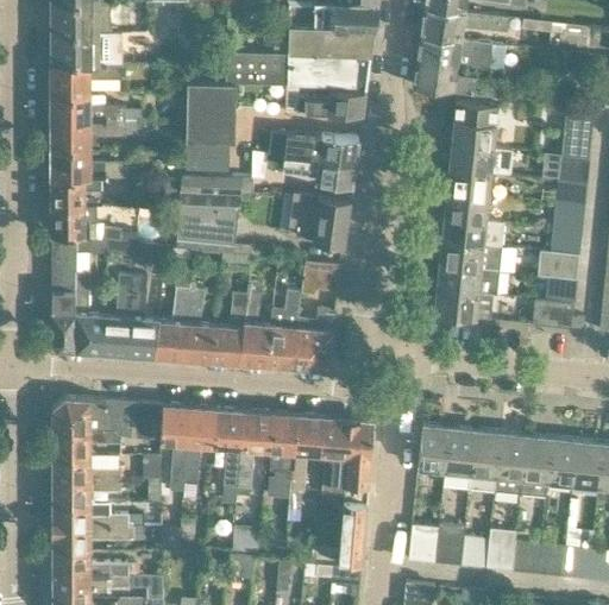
[(377,1),(322,0),(288,0),(288,24),(374,25),(377,1)]
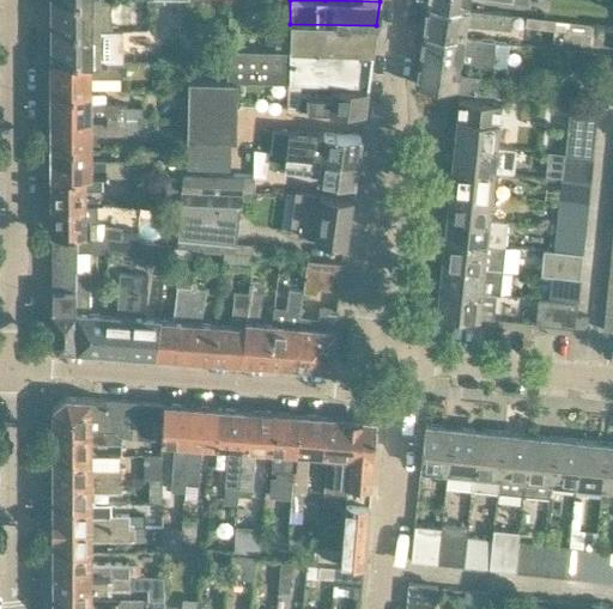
[(428,0),(426,8),(467,13),(468,0),(478,0),(513,4),(513,0),(428,0)]
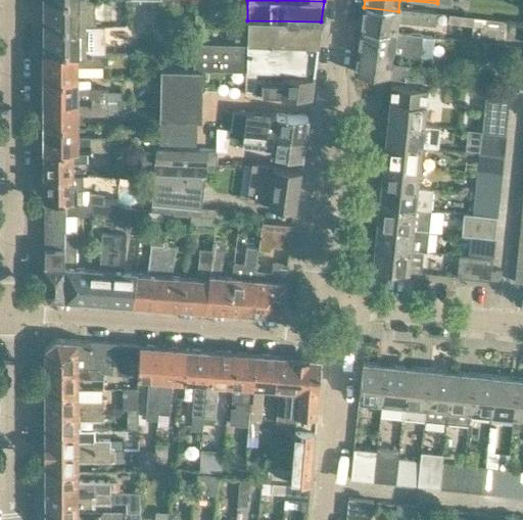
[(84,2),(84,1),(43,2),(43,29),(63,29),(95,28),(95,2),(84,2)]
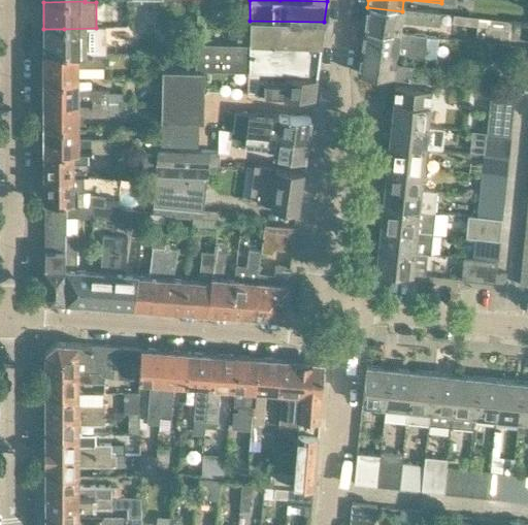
[(441,15),(402,11),(367,7),(364,31),(399,35),(400,25),(439,29),(441,15)]
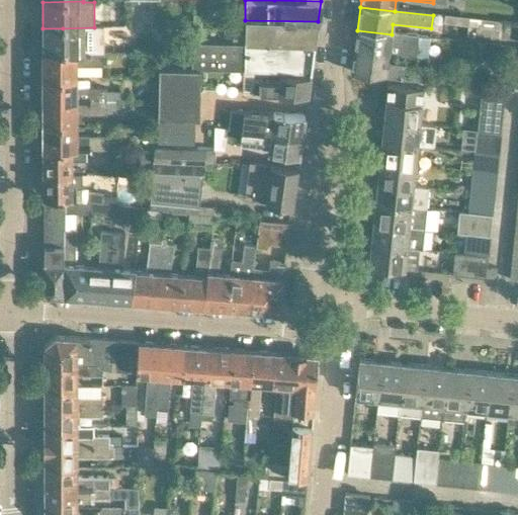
[(194,16),(193,29),(201,29),(201,17),(194,16)]
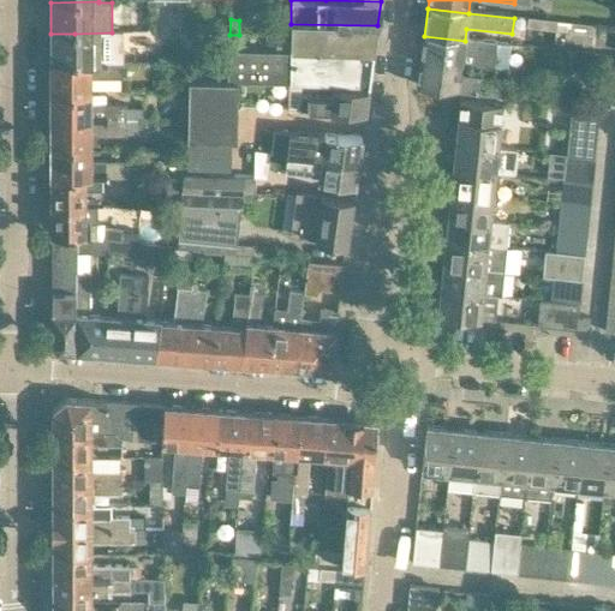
[(527,19),(526,30),(554,33),(554,43),(592,47),(595,28),(527,19)]
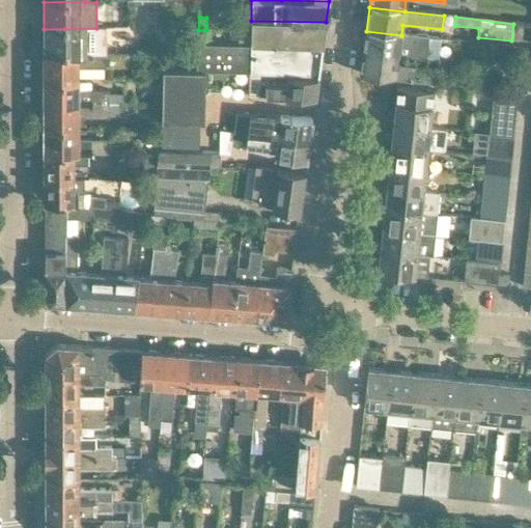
[(196,73),(203,73),(318,76),(326,22),(251,21),(251,36),(239,36),(239,47),(197,46),(196,73)]
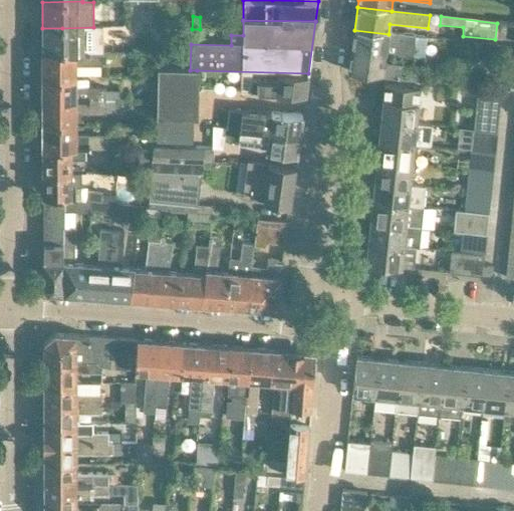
[(62,28),(42,28),(42,54),(102,54),(102,28),(93,27),(62,28)]
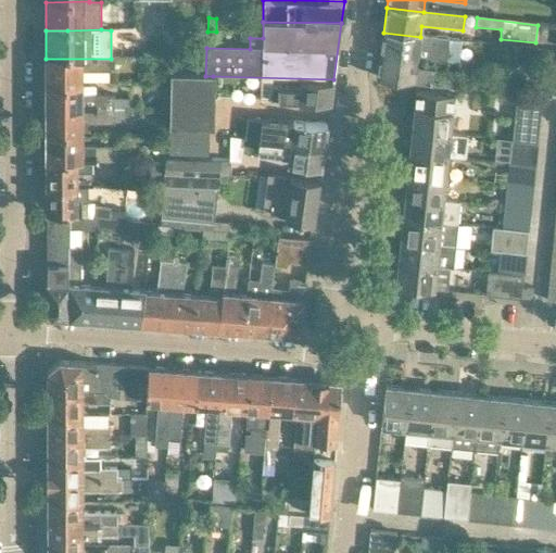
[(383,33),(380,57),(417,61),(446,64),(446,63),(449,40),(420,37),(383,33)]
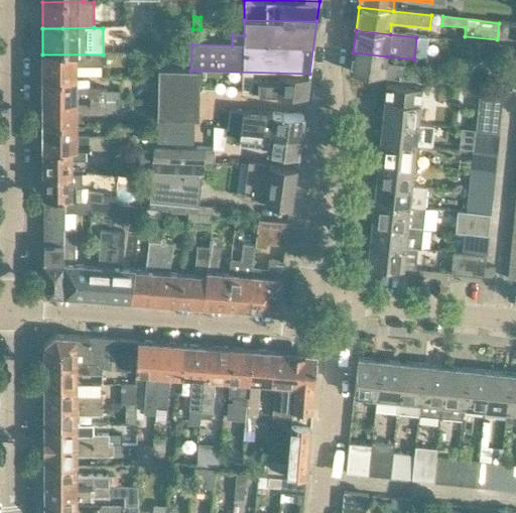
[(353,53),(350,74),(381,78),(387,78),(435,84),(436,71),(385,65),(386,57),(353,53)]
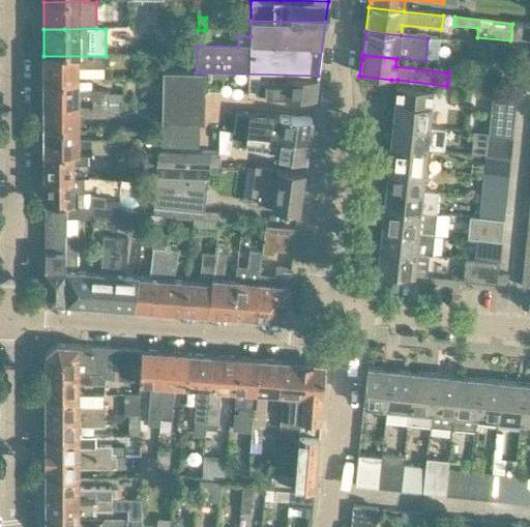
[(126,56),(106,56),(43,56),(43,81),(78,81),(78,79),(78,69),(126,69),(126,56)]
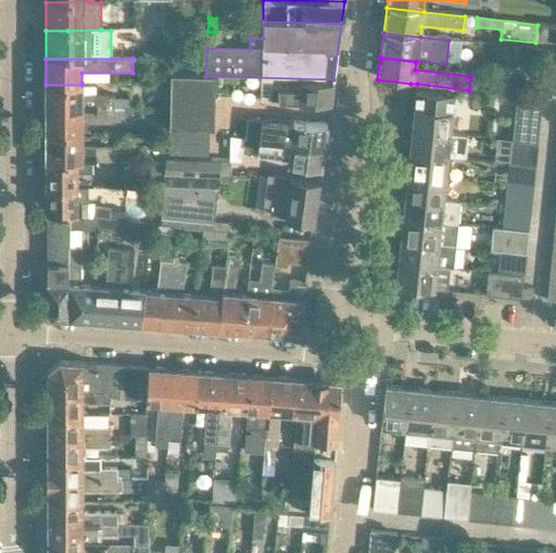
[(213,76),(205,76),(169,75),(168,129),(212,130),(213,76)]
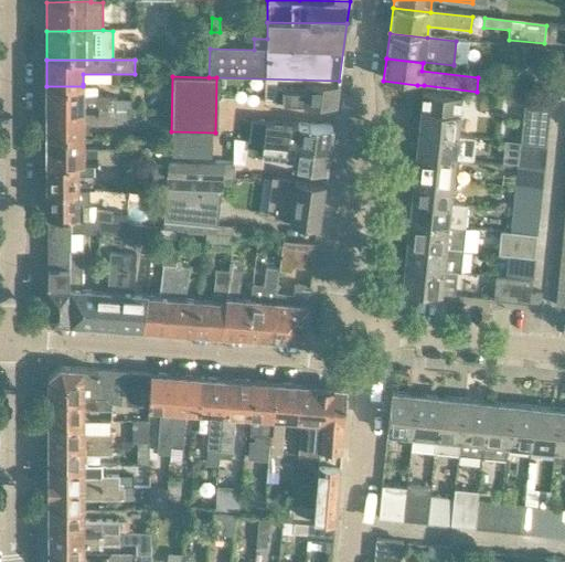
[(263,104),(334,106),(338,85),(306,84),(306,93),(276,92),(264,92),(263,104)]
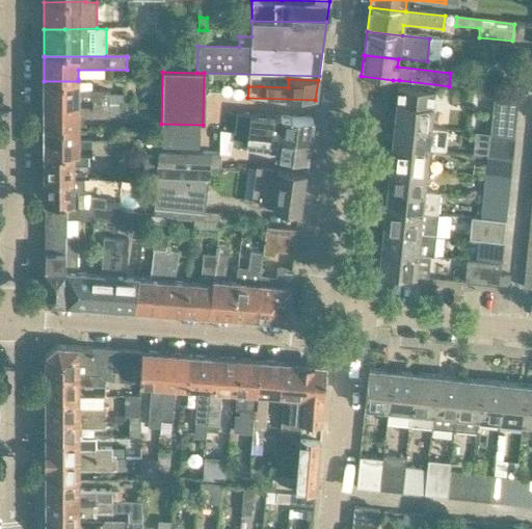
[(475,79),(474,88),(485,89),(486,80),(475,79)]
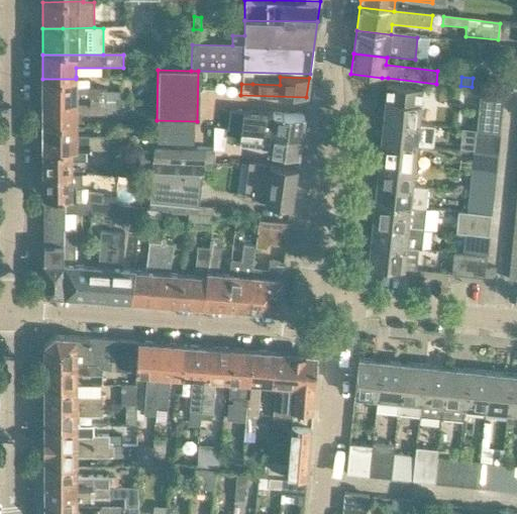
[(76,79),(42,79),(42,103),(105,103),(105,93),(105,89),(87,89),(87,80),(76,80),(76,79)]
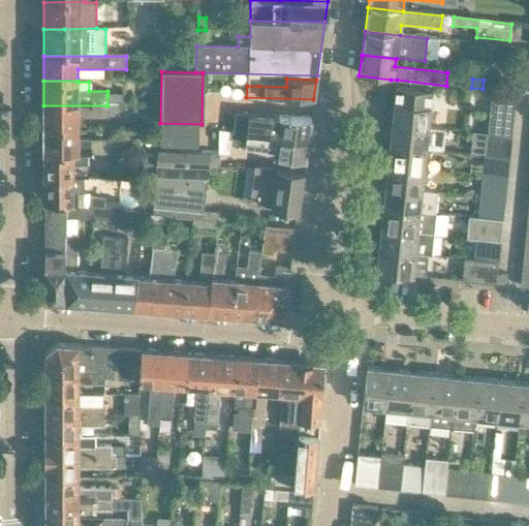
[(396,88),(394,103),(392,125),(428,129),(432,91),(396,88)]
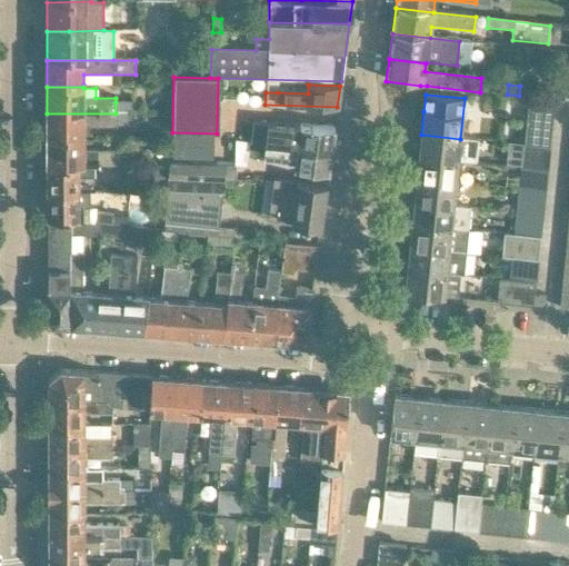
[(529,98),(523,146),(549,148),(555,101),(555,100),(529,98)]
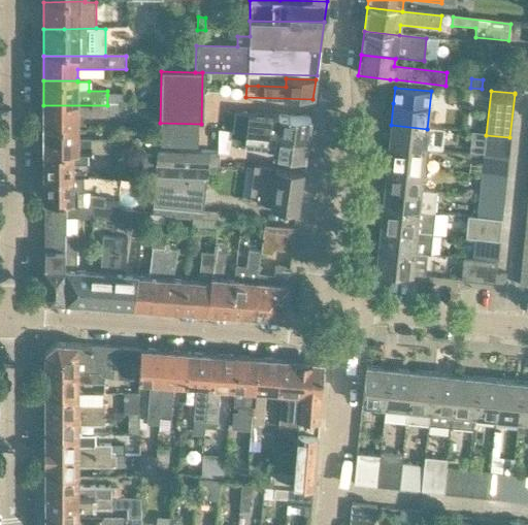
[(121,95),(107,95),(107,105),(118,105),(121,105),(121,95)]
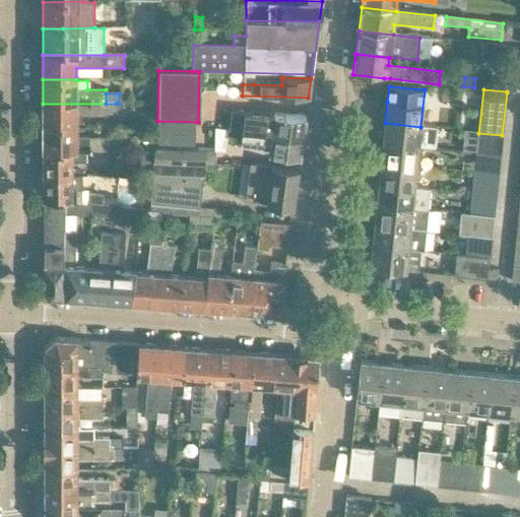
[(106,104),(43,104),(43,126),(76,126),(76,116),(106,116),(116,116),(116,104),(106,104)]
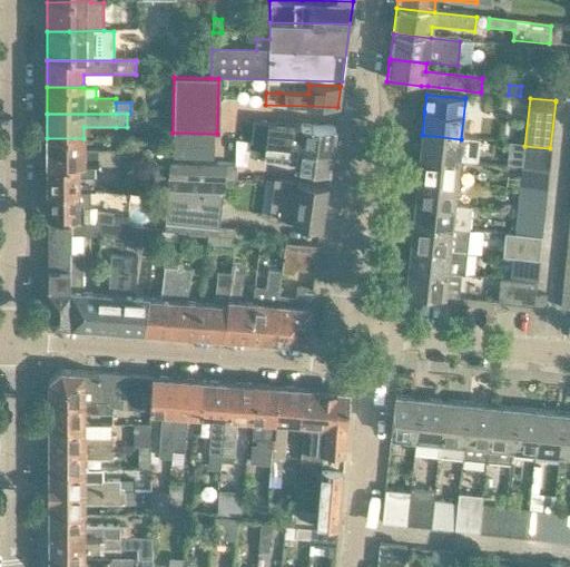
[(332,154),(335,129),(301,126),(255,121),(252,143),(265,145),(332,154)]
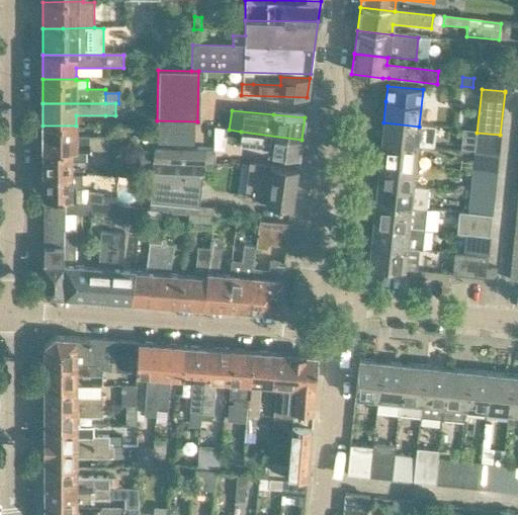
[(193,123),(157,122),(156,144),(192,145),(193,123)]
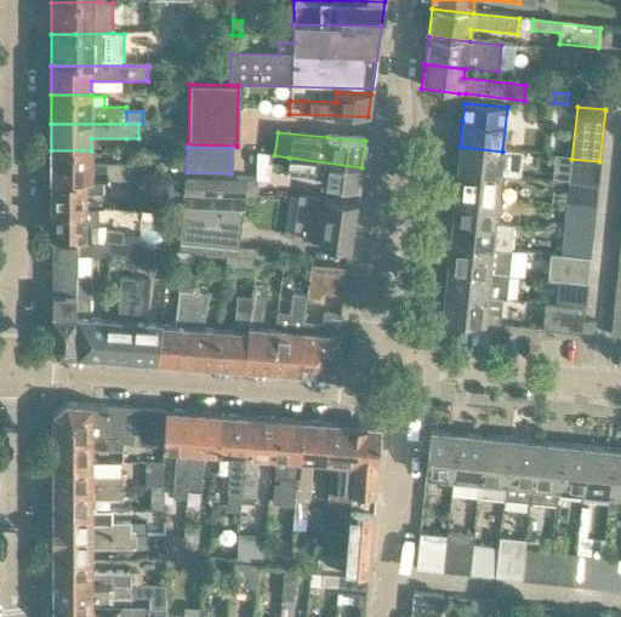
[(457,171),(500,176),(520,178),(523,154),(502,152),(460,147),(457,171)]
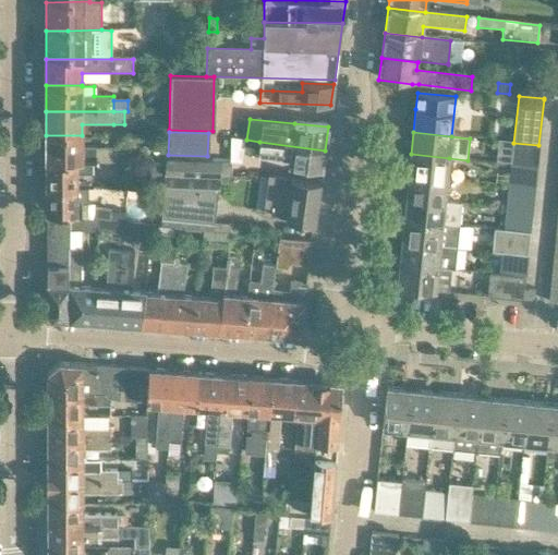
[(82,135),(46,135),(47,164),(93,163),(116,163),(126,163),(126,148),(82,149),(82,135)]
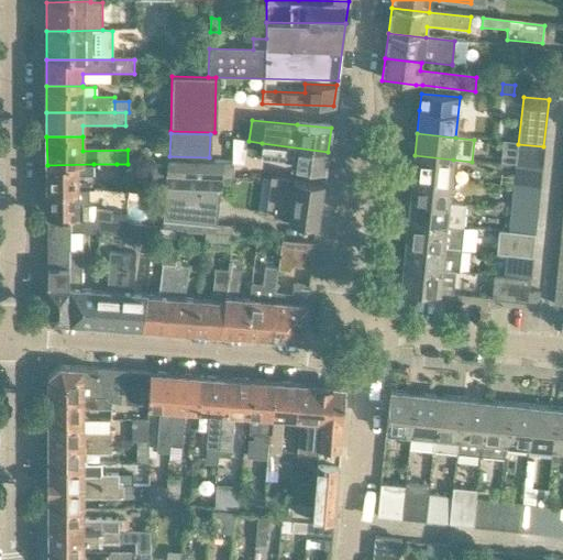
[(233,139),(232,165),(244,166),(246,141),(233,139)]
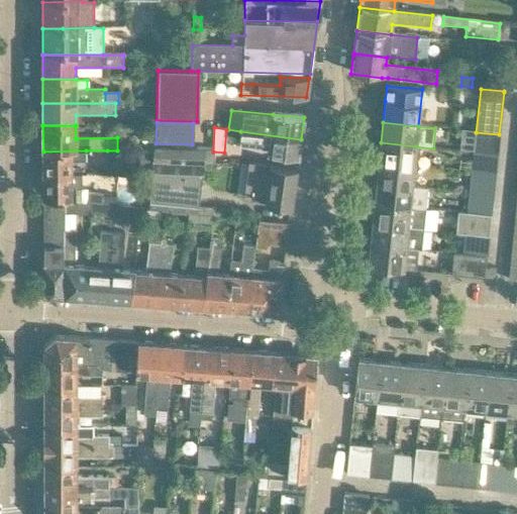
[(301,139),(240,131),(239,144),(268,147),(268,153),(298,159),(301,139)]
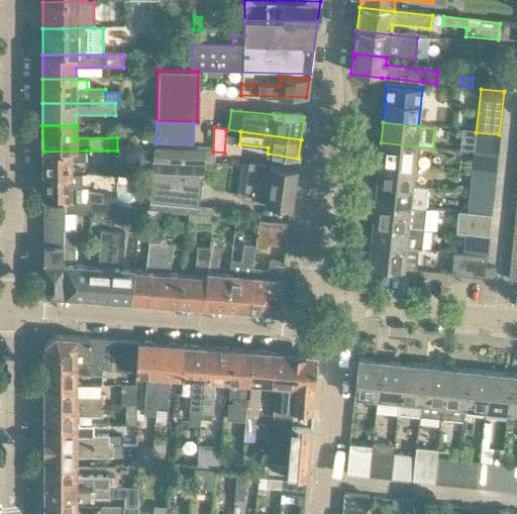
[(497,155),(499,134),(476,132),(474,152),(497,155)]
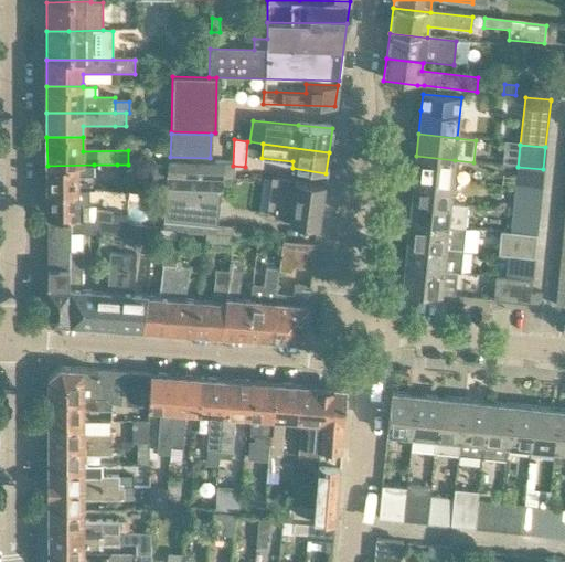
[(416,156),(414,179),(452,182),(455,160),(416,156)]
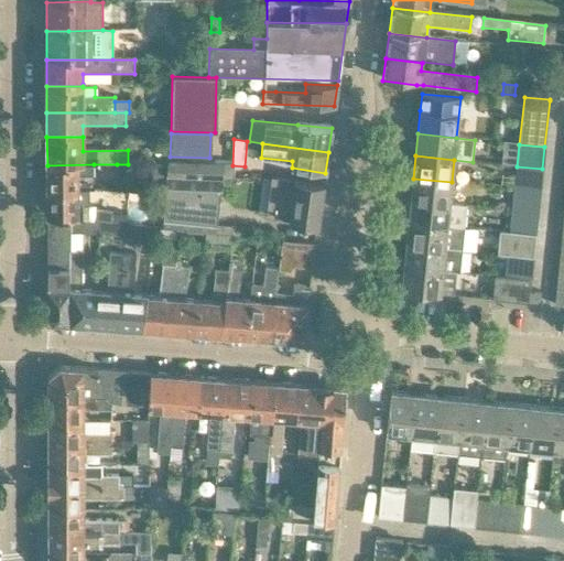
[(94,164),(47,165),(47,191),(82,191),(82,176),(94,176),(94,164)]
